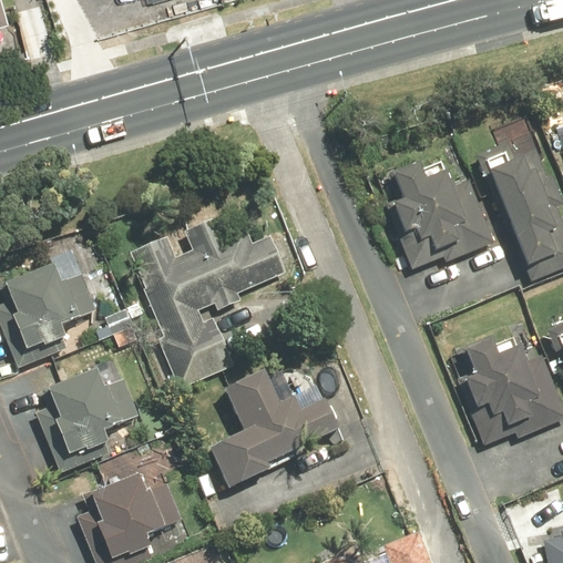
[(508,140),(473,154),(521,265),(525,263),(532,279),(562,266),(562,221),(556,206),(562,204),(562,192),(553,172),(549,174),(536,147),(514,156),(508,140)]
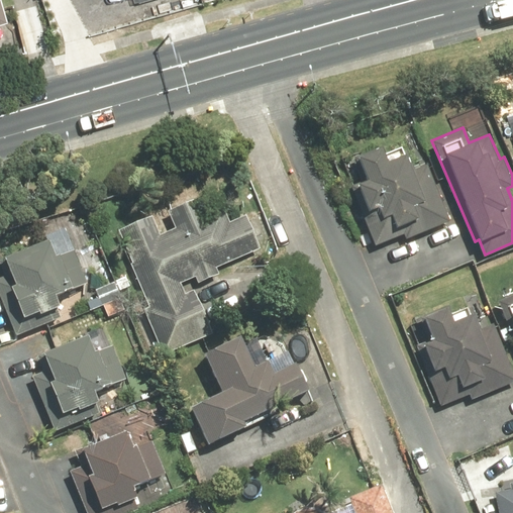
[(399,146),(382,154),(379,147),(344,162),(353,185),(349,187),(377,250),(449,219),(426,165),(410,171),(399,146)]
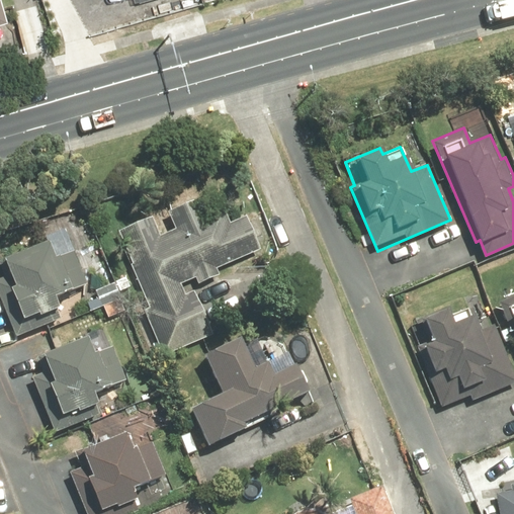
[(186,292),(182,283),(195,277),(198,282),(221,273),(218,267),(262,248),(247,215),(232,221),(225,205),(208,212),(200,194),(167,208),(174,228),(159,234),(150,215),(117,230),(133,262),(131,263),(150,305),(143,308),(166,355),(216,333),(194,288),(186,292)]
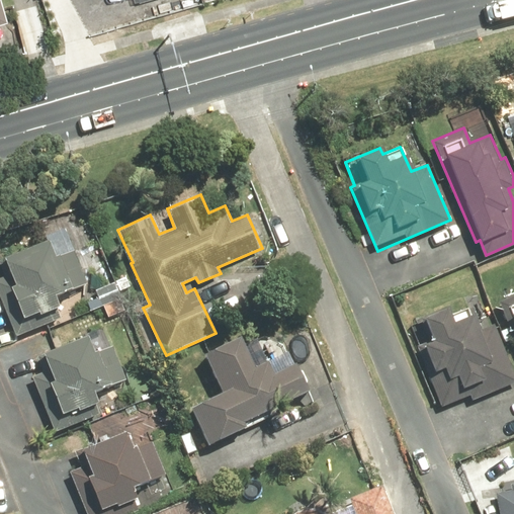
[(49,239),(0,258),(0,264),(4,274),(0,276),(0,297),(13,327),(63,306),(58,295),(89,282),(75,249),(56,257),(49,239)]
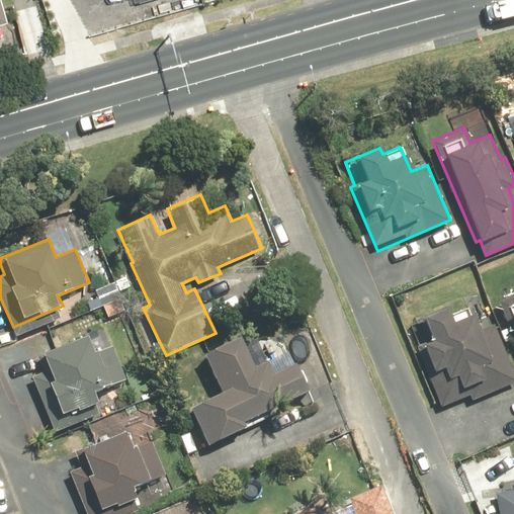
[(513,293),(499,300),(513,334),(513,293)]
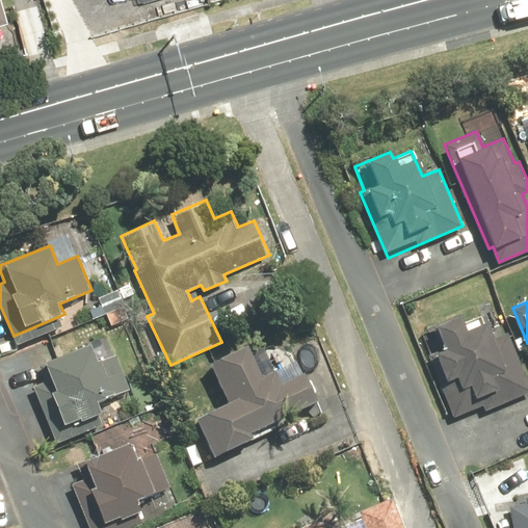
[(527,379),(507,333),(495,337),(484,313),(466,320),(463,313),(430,326),(440,349),(426,354),(454,420),(527,391),(527,379)]
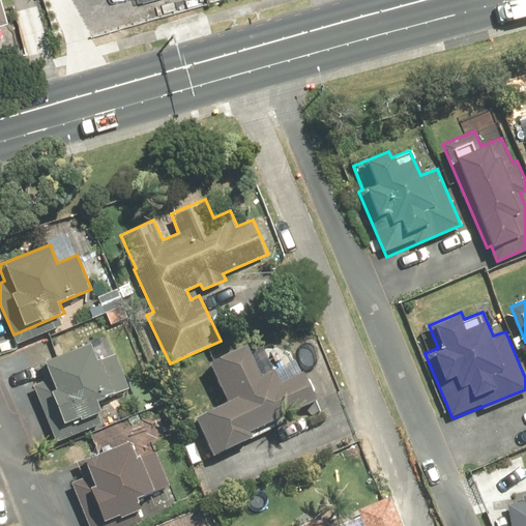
[(132,386),(118,352),(95,361),(89,344),(38,363),(45,379),(32,384),(52,431),(104,410),(99,400),(132,386)]
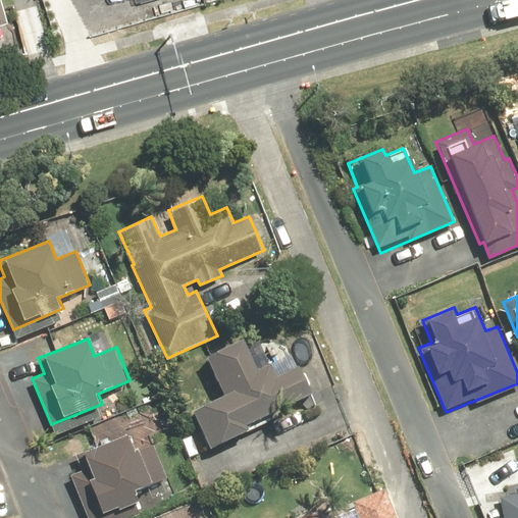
[(240,340),(202,358),(221,395),(190,410),(208,449),(244,431),(242,426),(292,403),(298,414),(320,403),(299,359),(270,373),(265,364),(255,369),(240,340)]
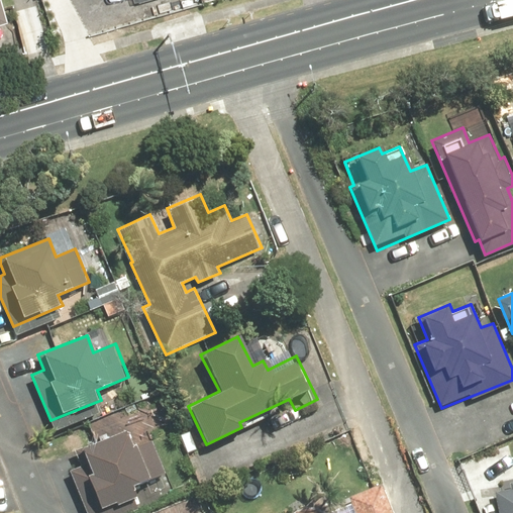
[(75,449),(80,465),(69,470),(85,512),(90,512),(112,504),(113,506),(139,496),(134,486),(149,480),(128,429),(75,449)]
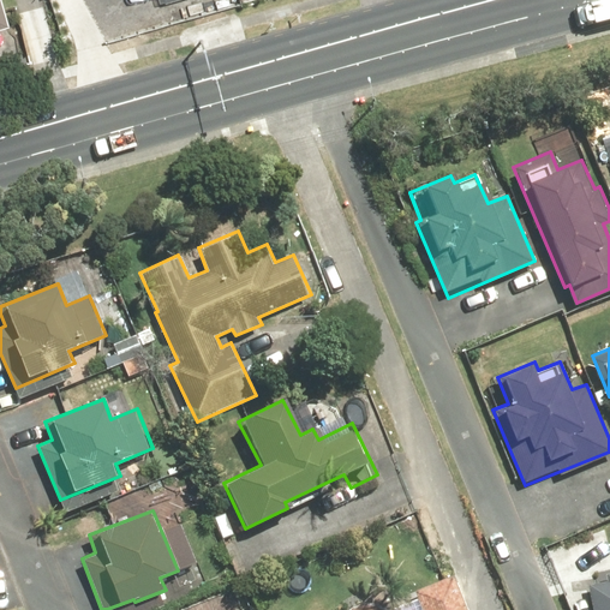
[(609,564),(586,570),(593,609),(609,609),(609,564)]
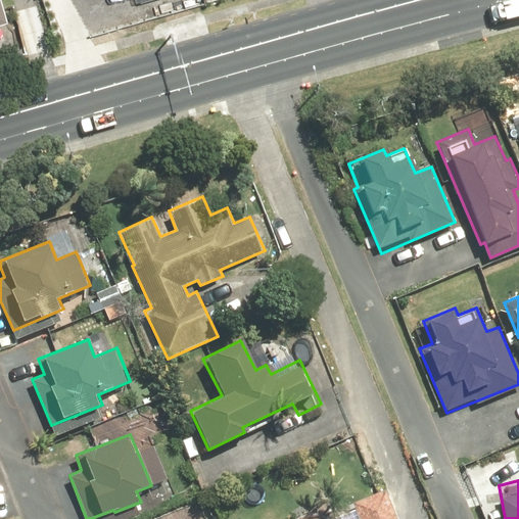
[(396,518),(384,488),(351,503),(358,518),(396,518)]
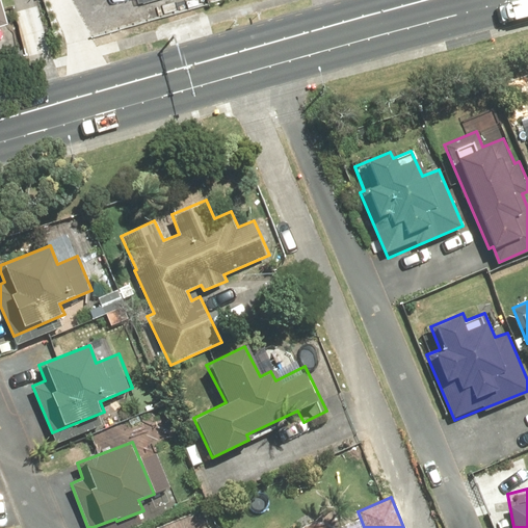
All buildings are outlined.
